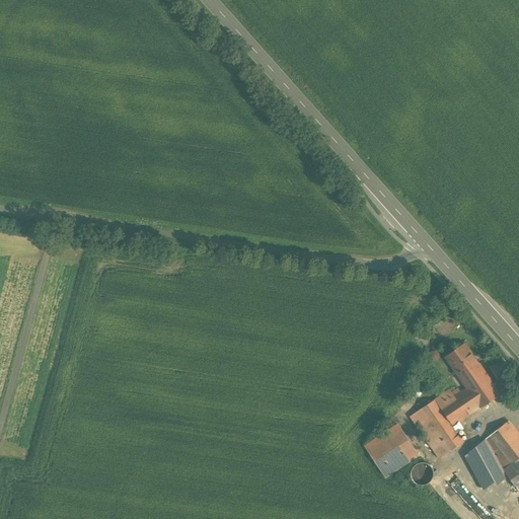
[(484,371),(464,344),(445,356),(464,384),(484,371)]
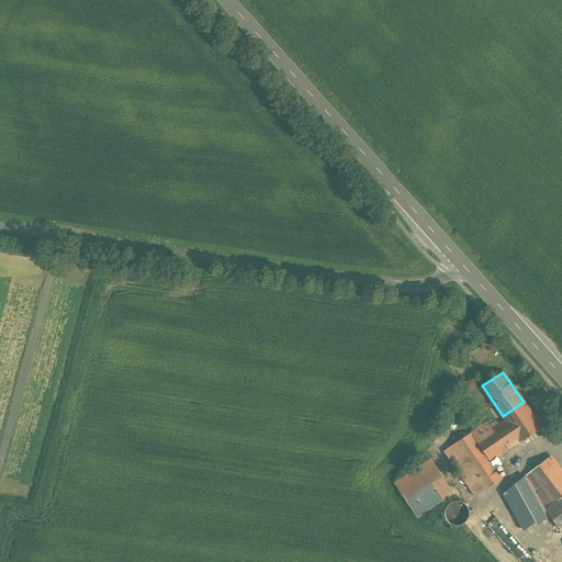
[(471,380),(465,388),(473,392),(478,383),(471,380)]
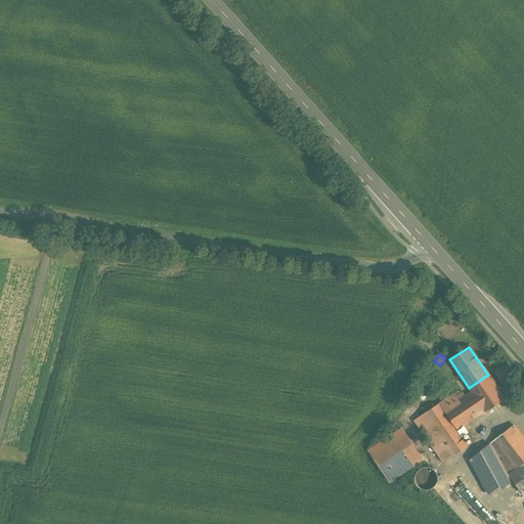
[(488,375),(469,388),(472,391),(459,400),(453,393),(439,403),(457,430),(505,398),(488,375)]
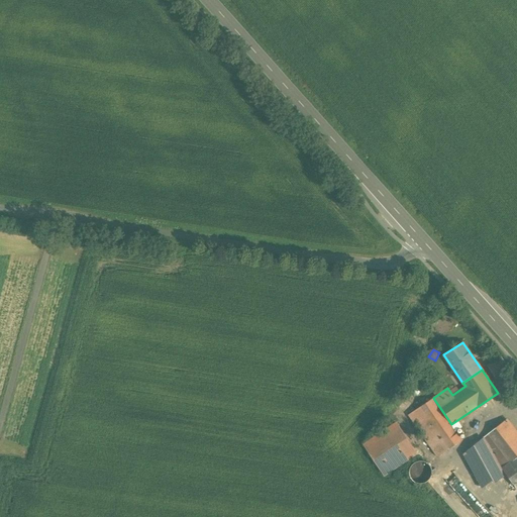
[(433,398),(408,415),(437,456),(462,439),(451,424),(433,398)]
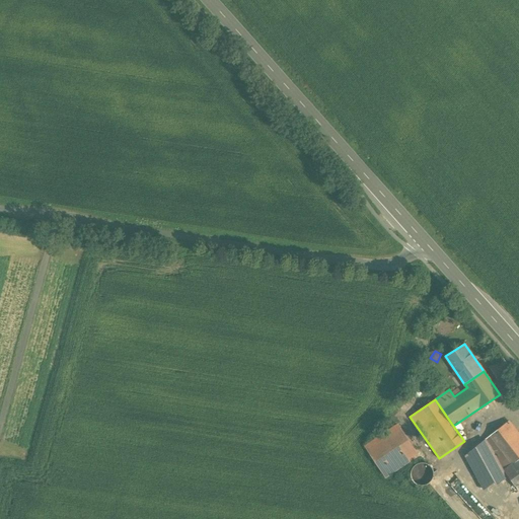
[(518,435),(508,421),(465,455),(485,491),(508,476),(504,470),(506,469),(518,458),(518,435)]
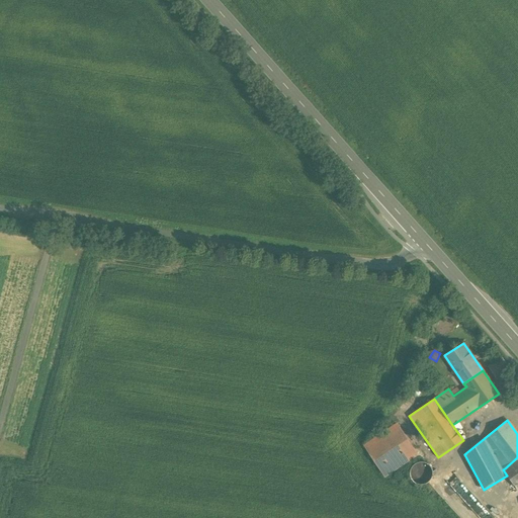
[(397,424),(364,445),(384,476),(417,454),(397,424)]
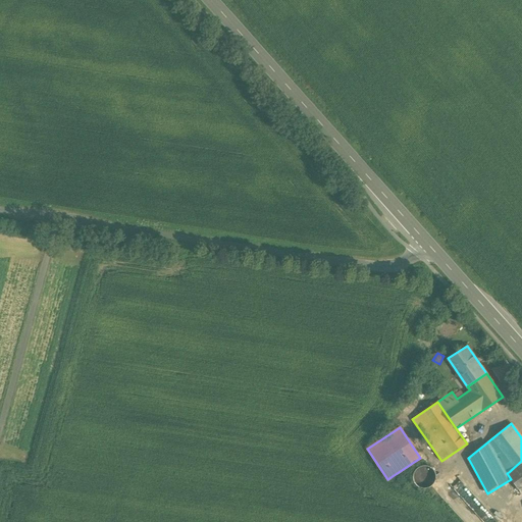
[(521,461),(509,472),(507,473),(511,479),(521,493),(521,491),(521,461)]
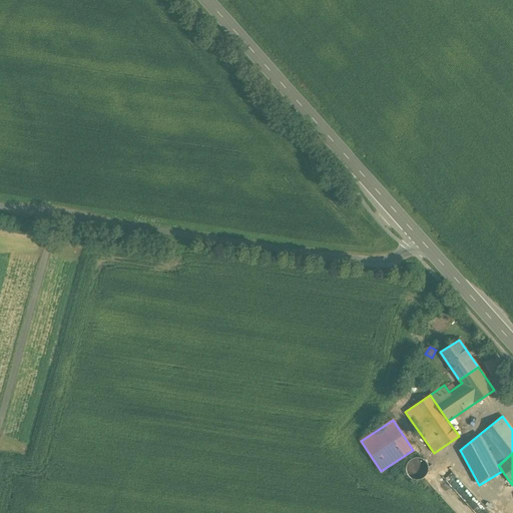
[(428,473),(429,468),(428,464),(425,460),(421,458),(417,457),(413,458),(409,461),(407,465),(406,469),(407,473),(409,477),(413,479),(417,480),(422,479),(425,477),(428,473)]
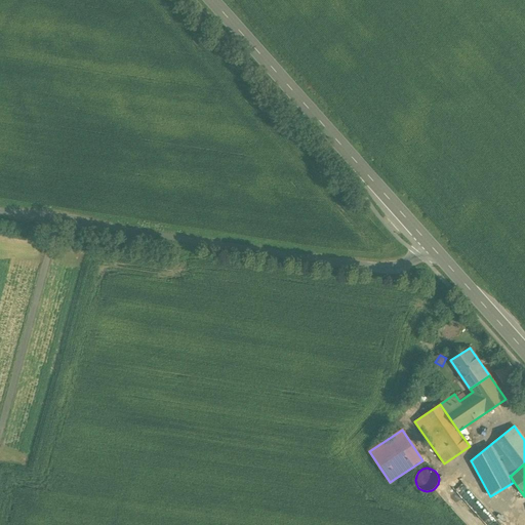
[(447,480),(437,489),(456,511),(467,501),(488,524),(496,517),(460,479),(452,486),(447,480)]
